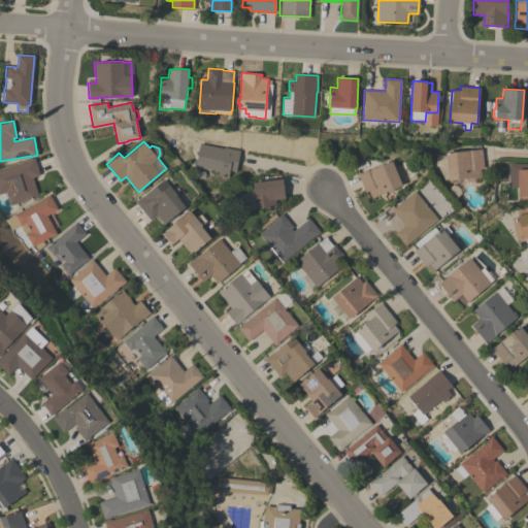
[(224,149),(224,147),(239,151),(235,171),(229,170),(228,178),(218,176),(219,171),(195,166),(199,143),(224,149)]
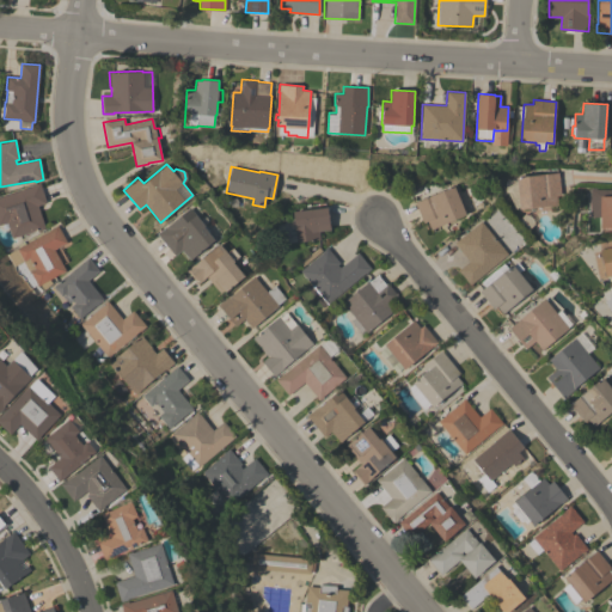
[(558,172),(561,195),(556,195),(557,204),(518,209),(507,193),(505,181),(515,179),(515,177),(558,172)]
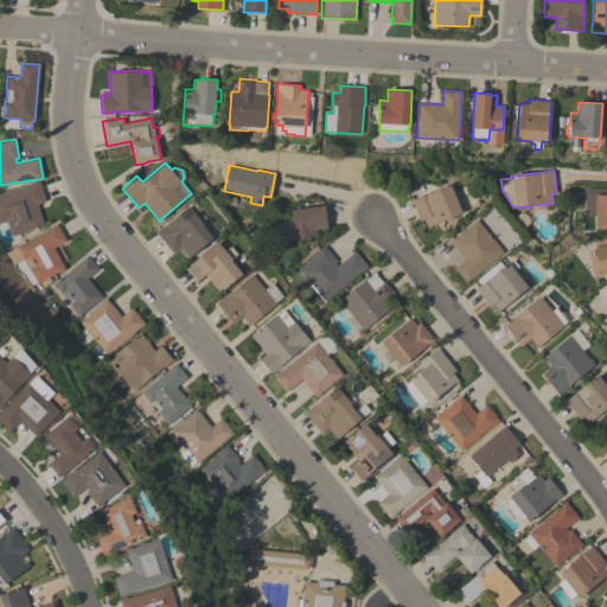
[(0,195),(32,185),(32,184),(39,181),(45,200),(37,204),(44,227),(37,229),(37,228),(12,236),(6,221),(0,222),(0,195)]
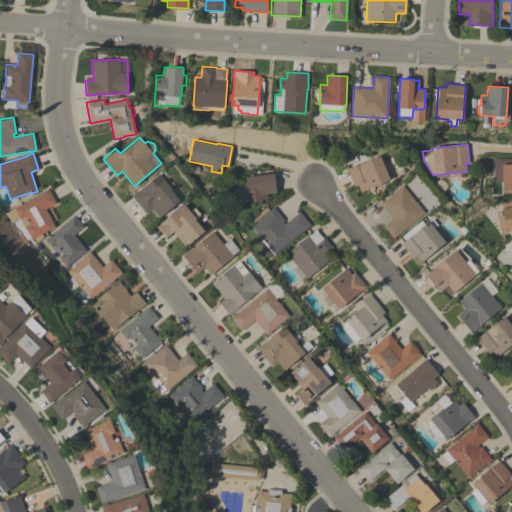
[(343,156),(345,155),(367,154),(368,157),(347,166),(343,156)]
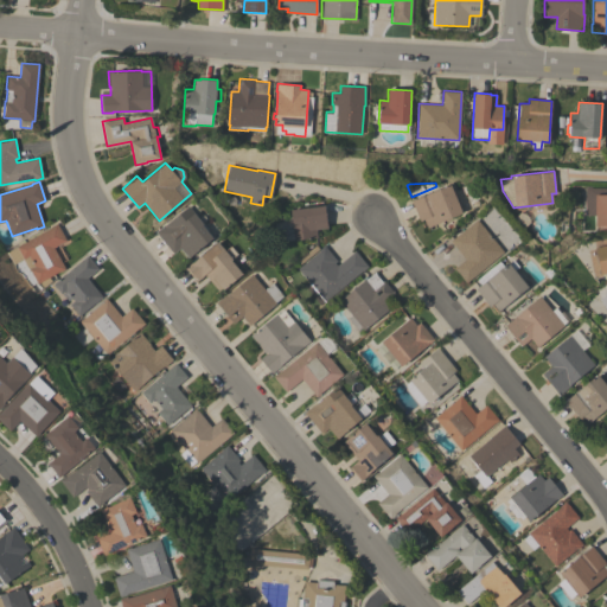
[(461,212),(427,228),(423,219),(420,221),(411,200),(449,184),(461,212)]
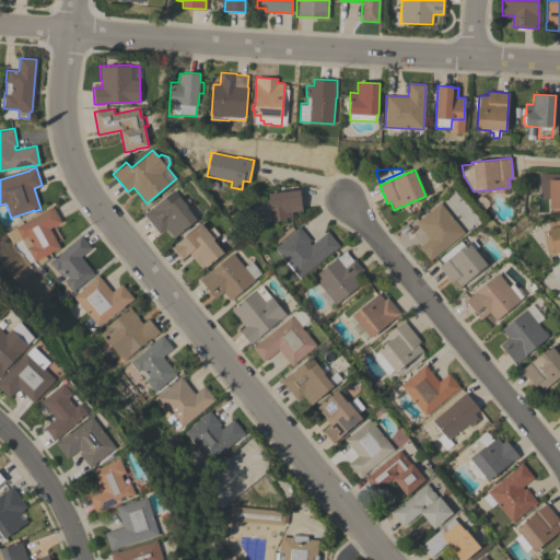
[(559,208),(549,208),(549,198),(543,198),(543,174),(559,174),(559,208)]
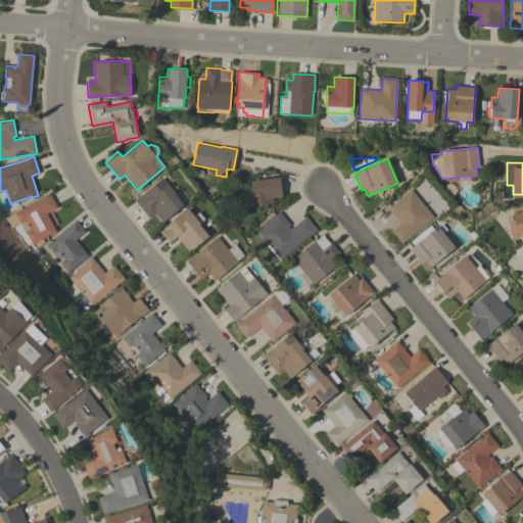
[(134,199),(141,193),(142,193),(162,177),(176,193),(175,193),(183,204),(162,222),(155,214),(149,218),(134,199)]
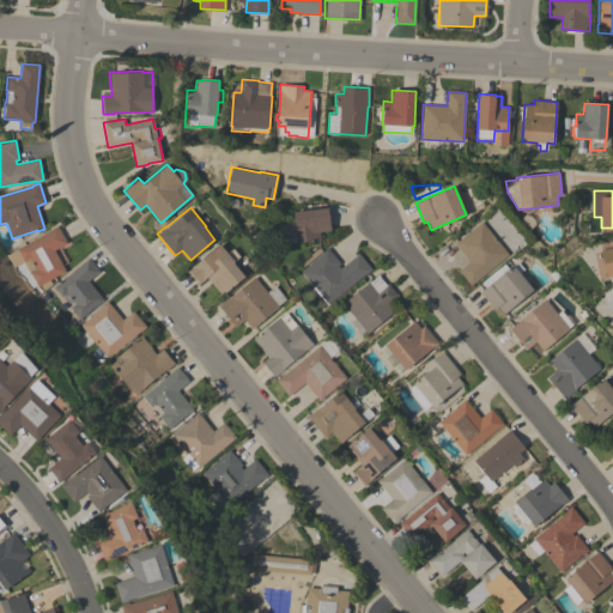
[(328,207),(331,230),(320,231),(321,240),(297,242),(293,212),(328,207)]
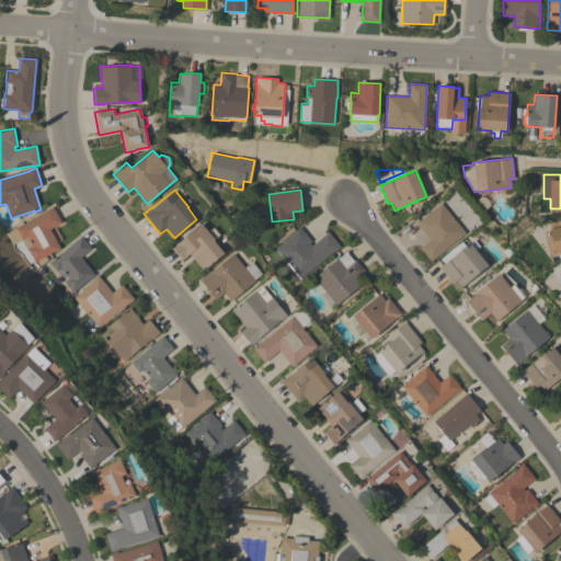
[(465,232),(442,252),(442,253),(438,256),(437,255),(431,261),(420,248),(430,239),(416,222),(441,202),(465,232)]
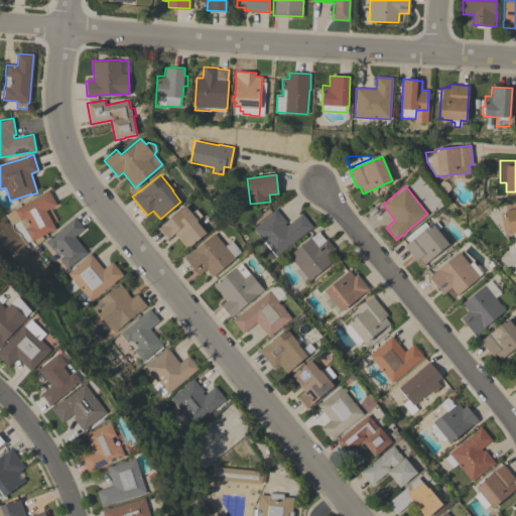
[(43,194),(42,192),(48,189),(56,204),(45,210),(55,228),(50,231),(49,231),(31,241),(20,220),(11,225),(5,215),(43,194)]
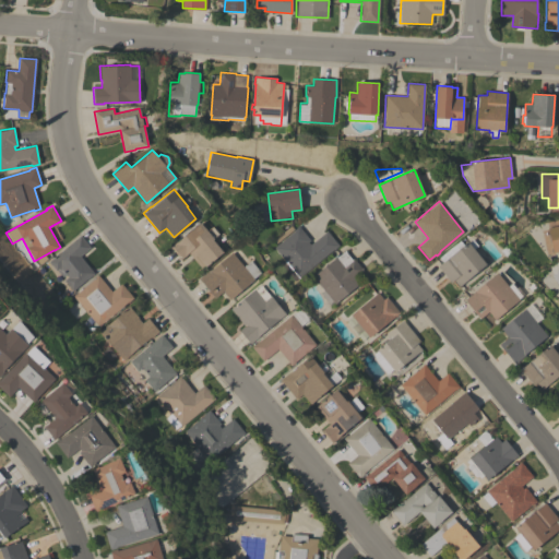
[(170,246),(175,242),(176,244),(201,222),(207,230),(212,226),(218,233),(213,238),(214,239),(213,239),(223,251),(202,270),(188,253),(181,259),(170,246)]
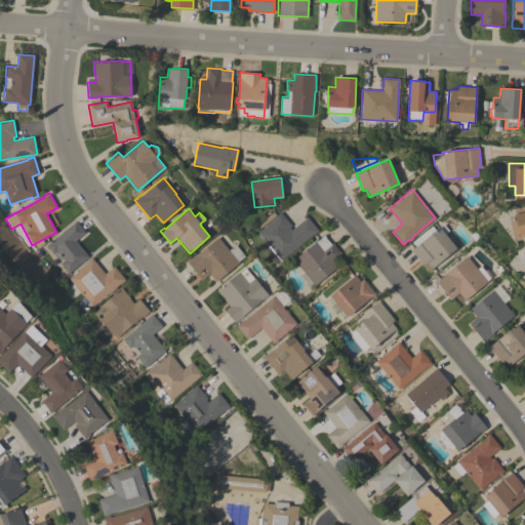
[(524,210),(524,235),(519,237),(514,213),(524,210)]
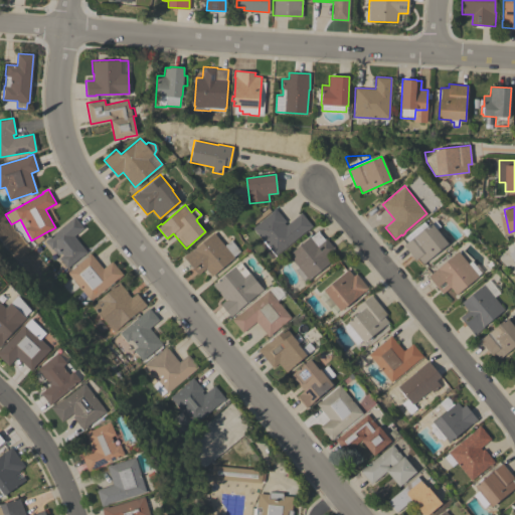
[(258,241),(262,238),(252,227),(271,212),(271,211),(275,208),(286,221),(284,222),(286,225),(301,212),(312,225),(272,259),(258,241)]
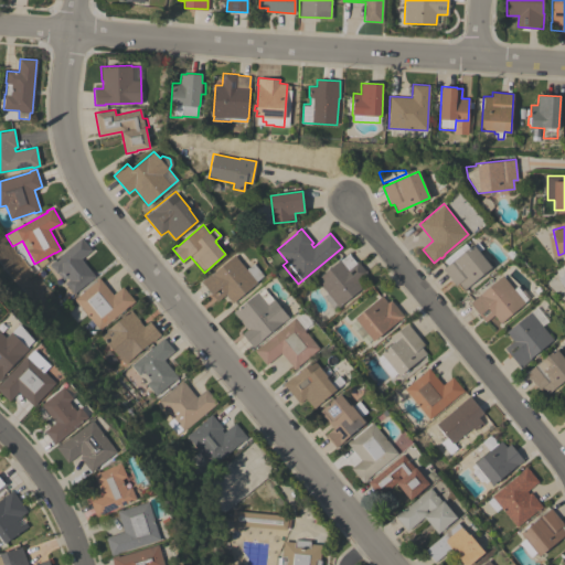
[(81,237),(91,249),(81,258),(95,276),(70,297),(67,295),(72,291),(64,283),(68,279),(61,269),(56,273),(49,264),(81,237)]
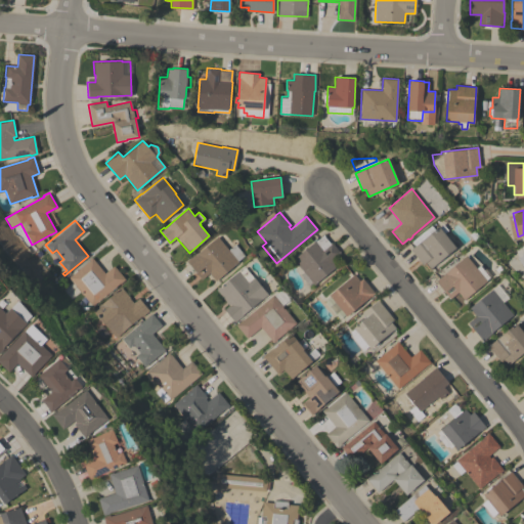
[(411,241),(431,225),(435,229),(438,226),(439,227),(442,224),(447,230),(444,232),(455,247),(431,268),(425,261),(422,264),(410,250),(416,246),(411,241)]
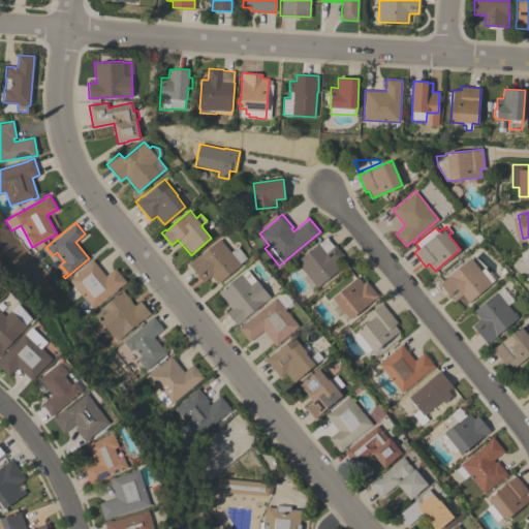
[(315,286),(312,288),(303,277),(306,274),(296,261),(317,243),(318,244),(327,238),(333,246),(335,244),(343,255),(335,262),(339,269),(316,287),(315,286)]
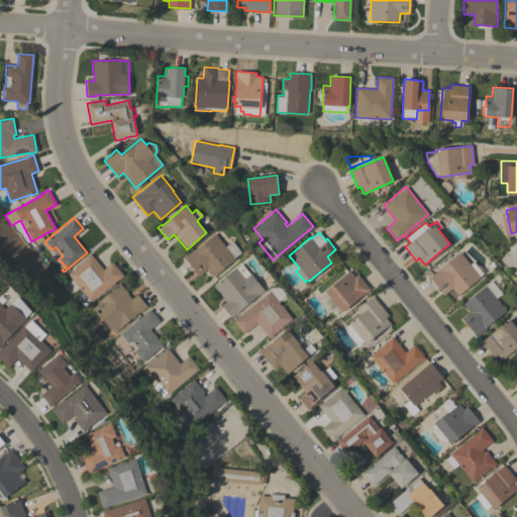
[(225,246),(231,240),(240,251),(234,257),(235,257),(212,277),(206,269),(199,276),(184,257),(193,249),(194,250),(214,233),(225,246)]
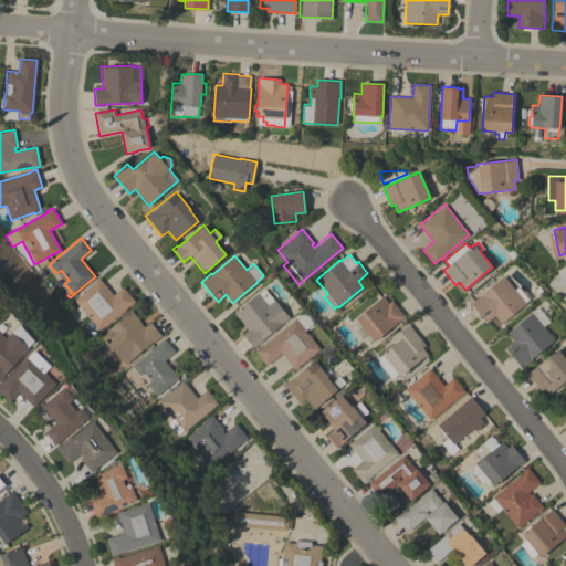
[(514,290),(517,286),(522,292),(525,290),(531,297),(525,302),(525,303),(501,324),(494,315),(485,322),(470,303),(503,275),(514,290)]
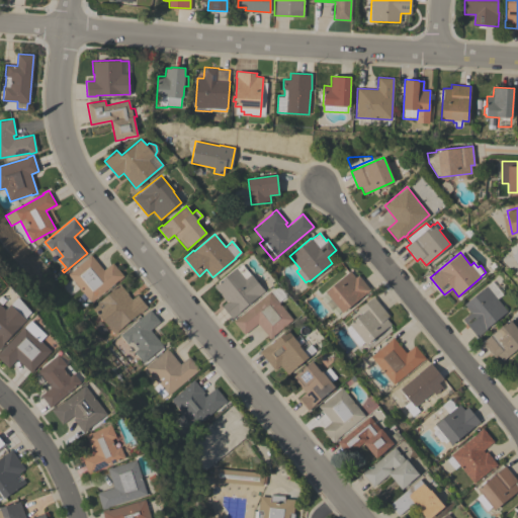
[(87,258),(87,257),(90,254),(103,270),(112,262),(123,276),(118,280),(118,279),(90,303),(68,274),(87,258)]
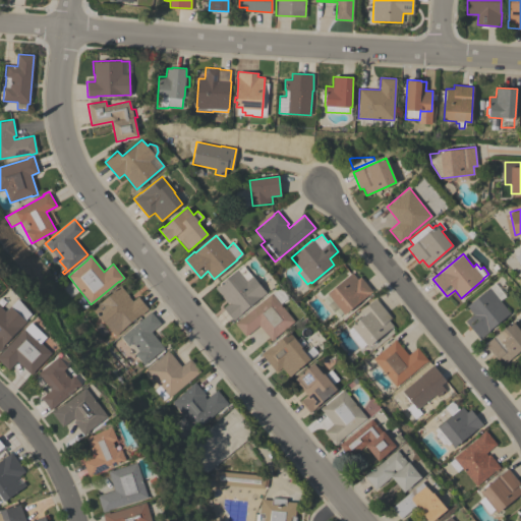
[(244,266),(266,292),(258,298),(240,313),(241,313),(233,321),(223,307),(228,303),(215,288),(237,270),(238,271),(244,266)]
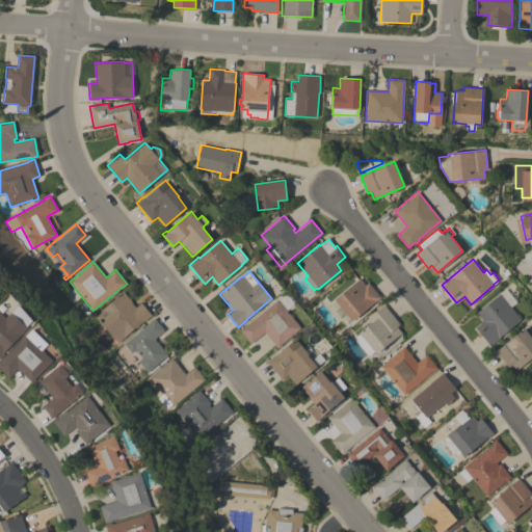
[(343,323),(329,306),(335,300),(334,299),(360,277),(365,285),(368,282),(380,297),(351,321),(349,318),(343,323)]
